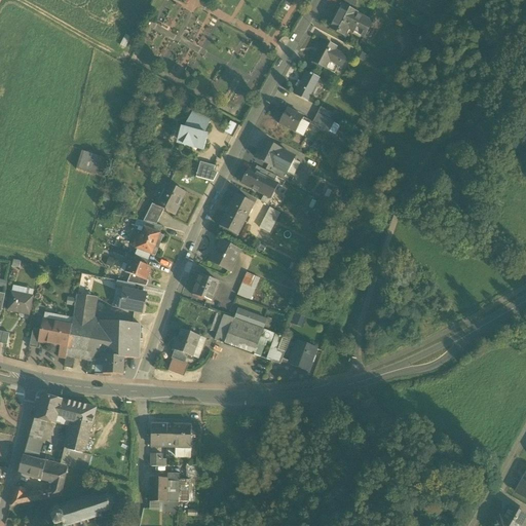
[(348,29),(364,37),(371,23),(355,14),(357,14),(341,6),(330,28),(344,36),(348,29)]
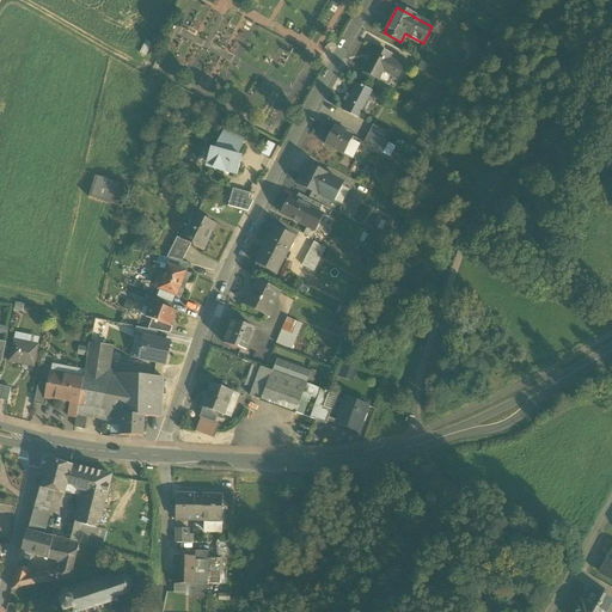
[(485,17),(499,24),(503,17),(489,10),(485,17)]
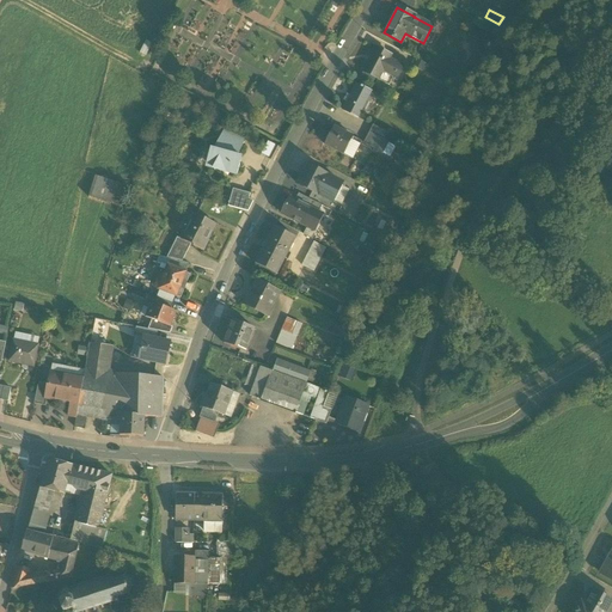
[(473,24),(469,34),(483,42),(488,32),(473,24)]
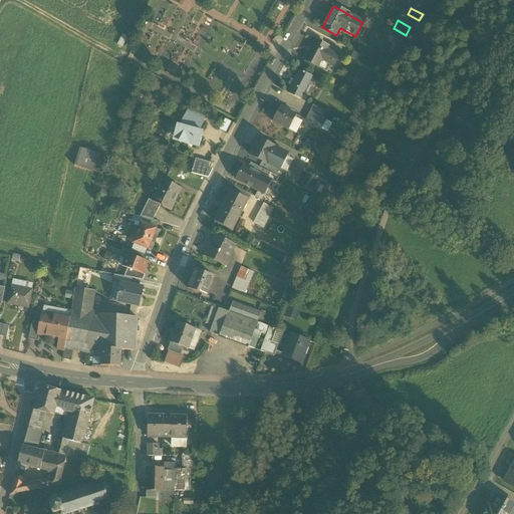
[(117,44),(122,47),(127,37),(122,34),(117,44)]
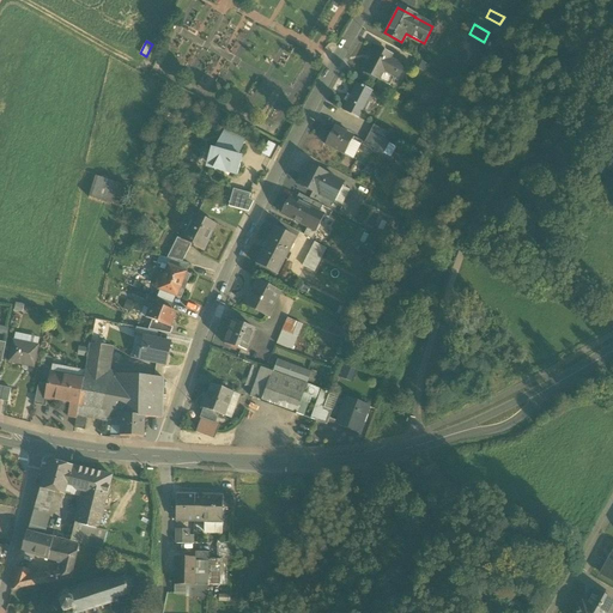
[(377,79),(378,80),(383,72),(398,79),(404,67),(389,60),(392,56),(376,48),(363,72),(377,79)]
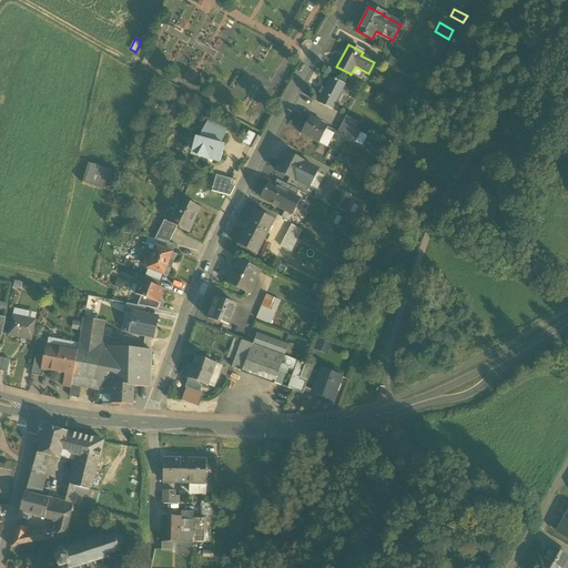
[(346,80),(350,73),(336,67),(333,73),(346,80)]
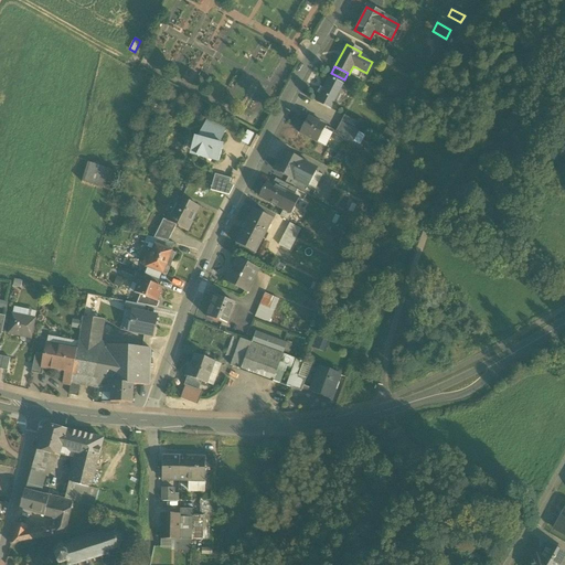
[(317,103),(328,108),(332,100),(338,104),(342,95),(337,92),(340,85),(334,82),(336,81),(333,80),(333,81),(329,78),(317,103)]
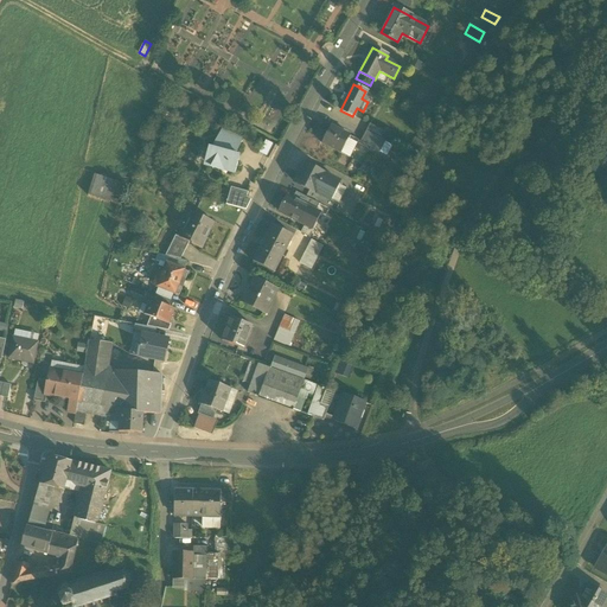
[(370,125),(366,132),(381,139),(384,132),(370,125)]
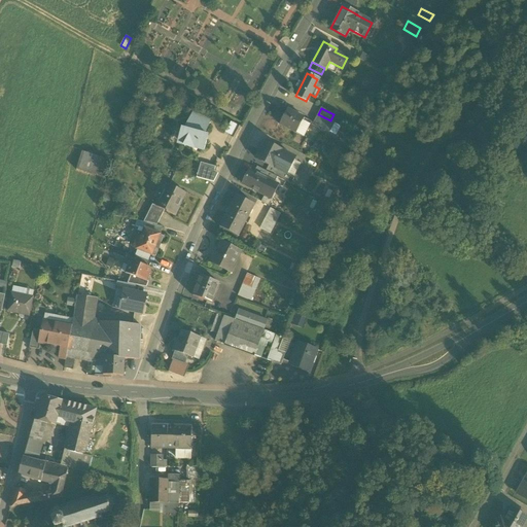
[(280,125),(295,133),(304,118),(287,109),(280,125)]
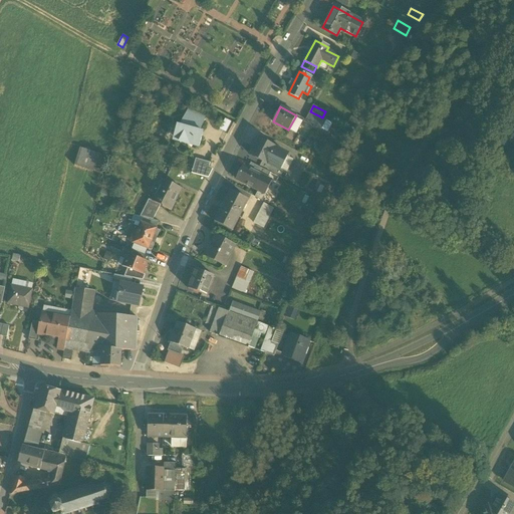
[(326,119),(322,117),(310,111),(305,120),(321,129),(325,120),(326,119)]
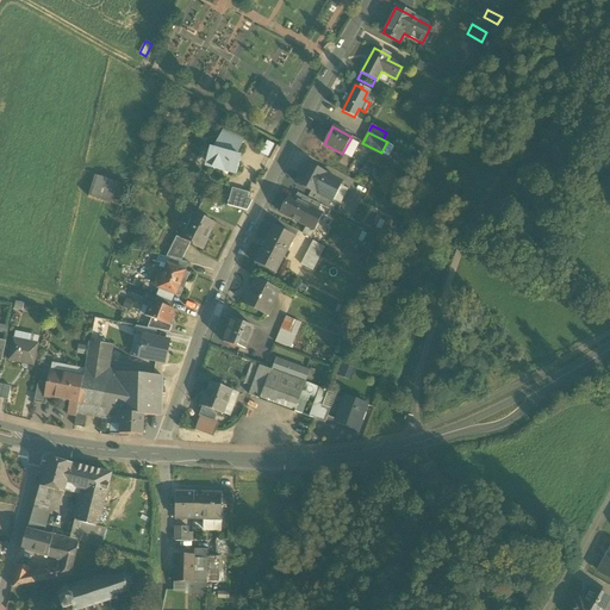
[(224,170),(236,174),(241,157),(236,156),(243,142),(226,134),(221,143),(217,142),(212,150),(210,149),(205,165),(213,167),(213,169),(215,169),(216,166),(223,170),(223,172),(224,170)]
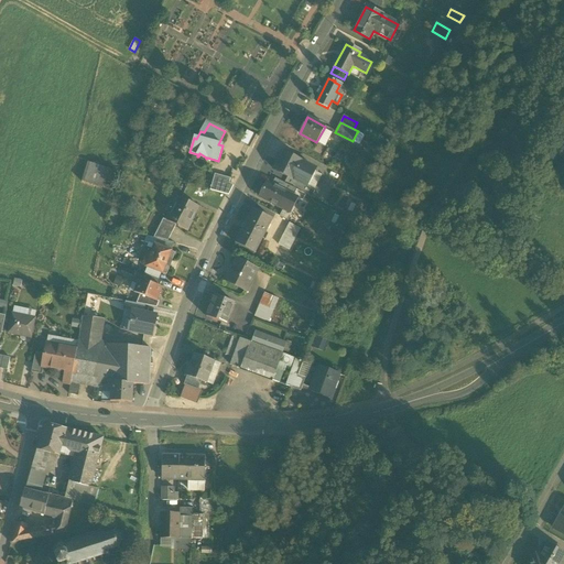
[(333,130),(325,127),(316,142),(325,147),(333,130)]
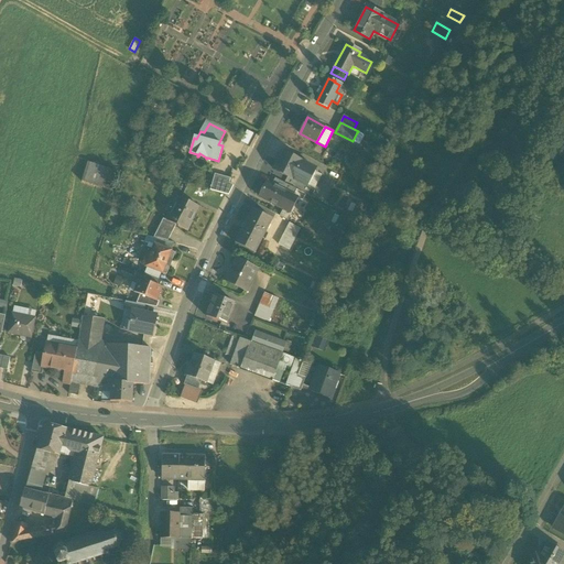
[(247,145),(253,133),(247,130),(240,142),(247,145)]
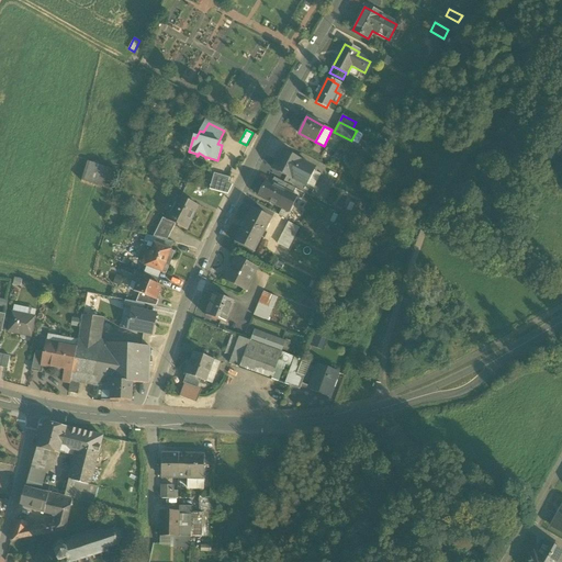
[(363,135),(356,132),(351,141),(358,144),(363,135)]
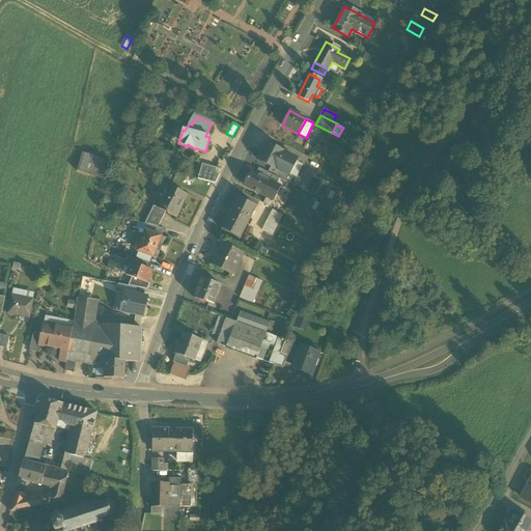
[(271,166),(277,170),(281,162),(285,154),(266,143),(257,160),(263,163),(271,167),(271,166)]
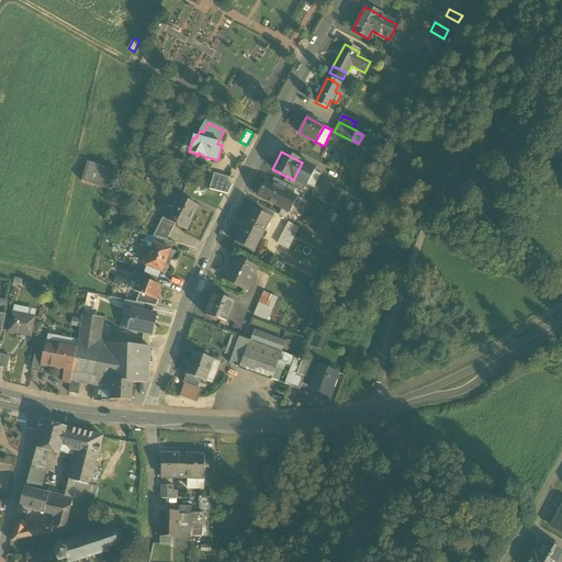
[(81,181),(111,191),(116,171),(87,163),(81,181)]
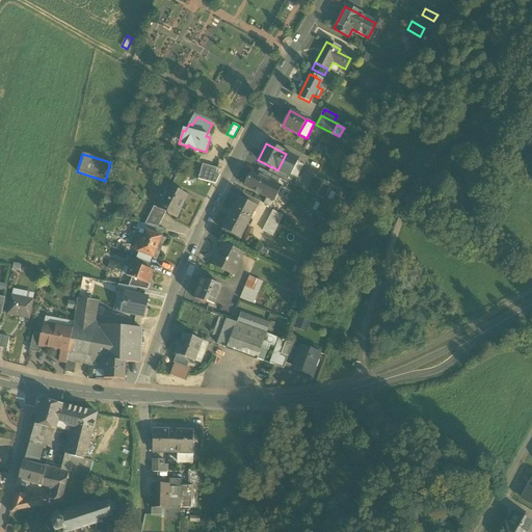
[(296,159),(286,154),(282,162),(277,170),(287,175),(288,174),(295,161),(296,159)]
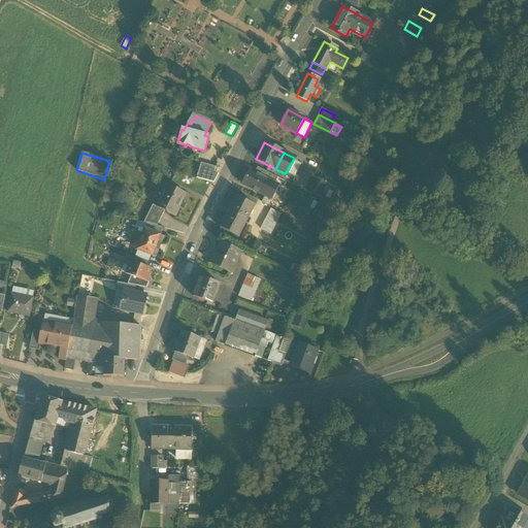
[(293,160),(286,172),(295,176),(301,164),(293,160)]
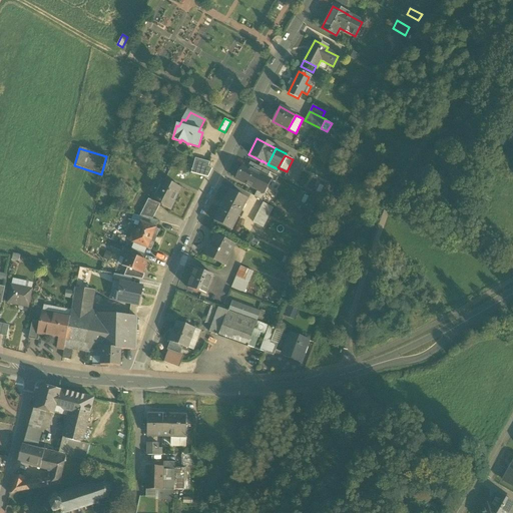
[(191,172),(207,177),(212,168),(208,166),(209,162),(195,158),(191,172)]
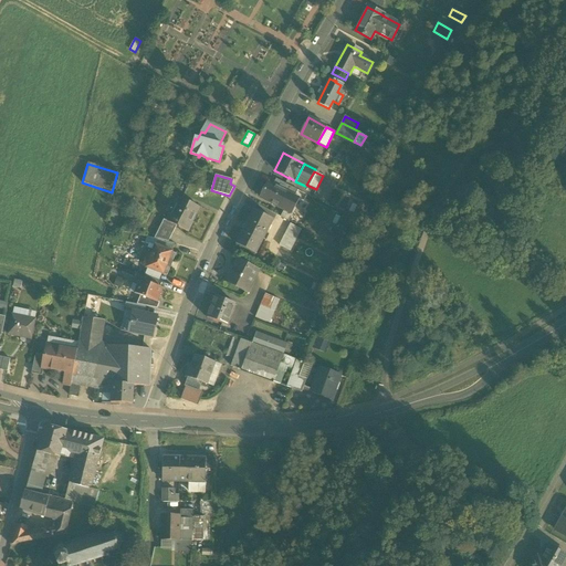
[(287,192),(290,187),(276,179),(273,186),(287,192)]
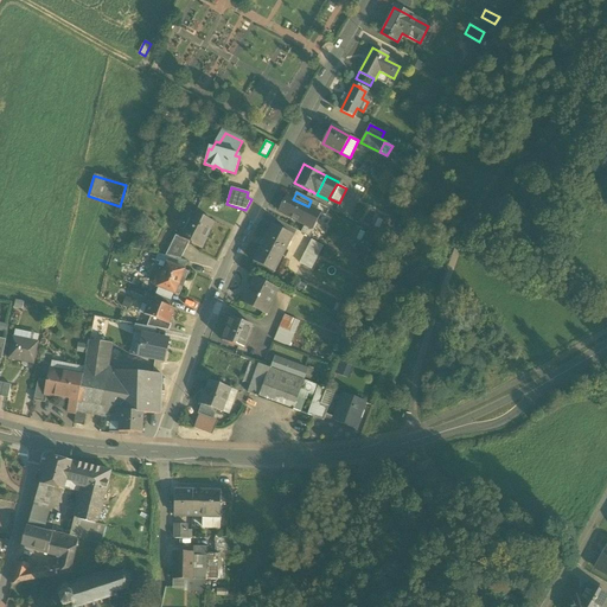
[(279,212),(299,223),(308,206),(293,199),(287,196),(279,212)]
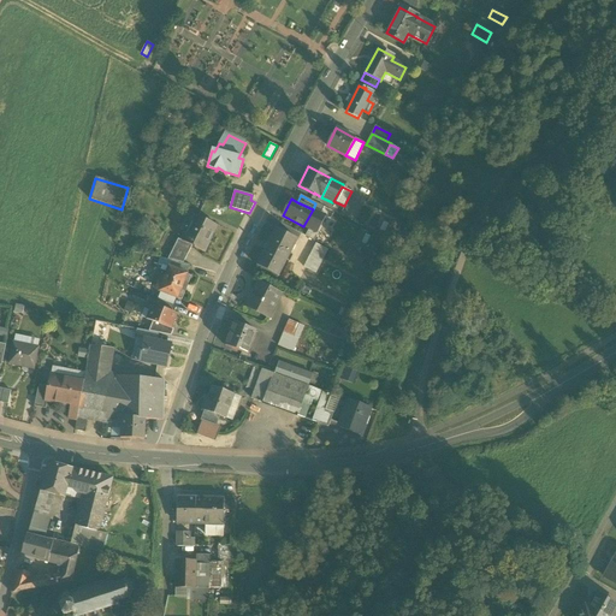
[(313,209),(321,214),(324,208),(315,203),(313,209)]
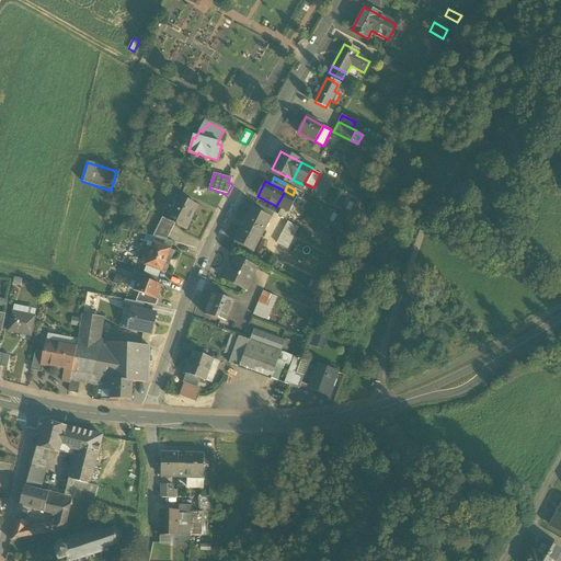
[(293,195),(285,191),(276,206),(288,213),(296,197),(293,195)]
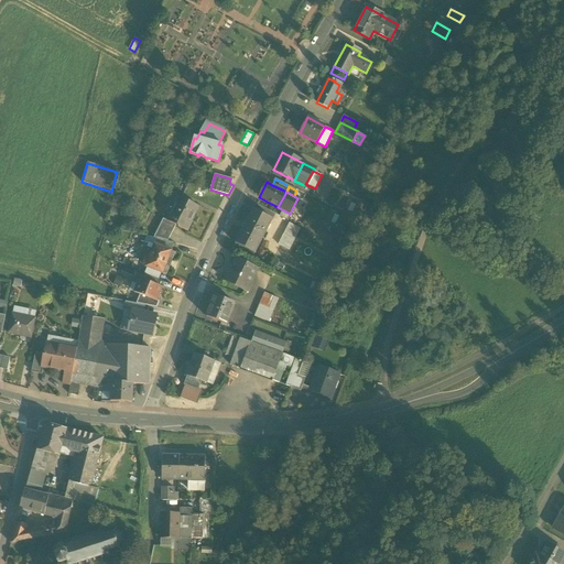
[(175,226),(187,231),(192,221),(191,221),(198,206),(180,197),(167,221),(175,226)]
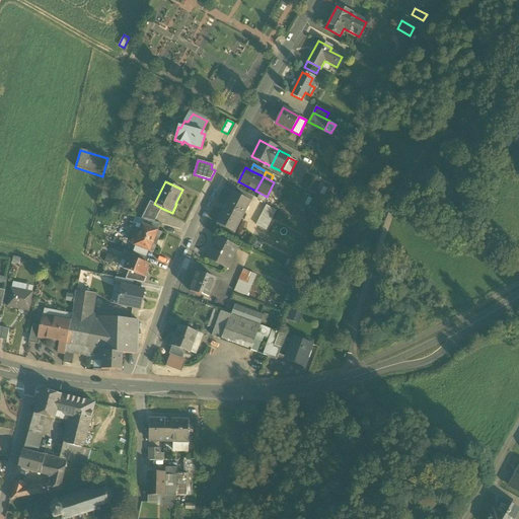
[(102,191),(99,199),(107,202),(110,194),(102,191)]
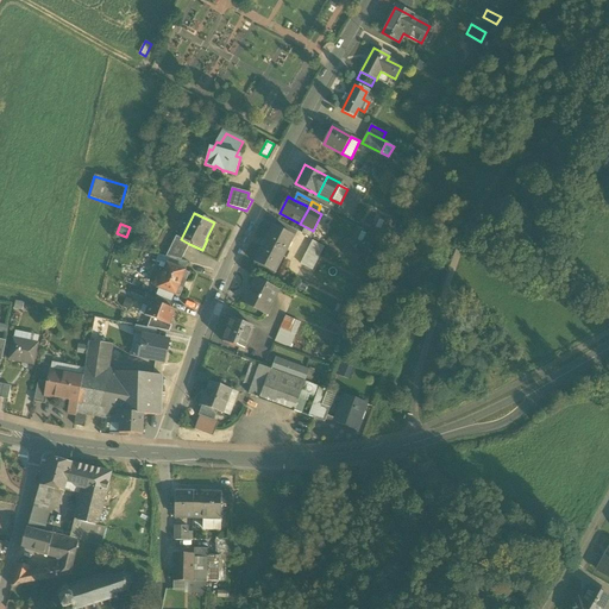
[(255,263),(275,274),(294,237),(272,226),(255,263)]
